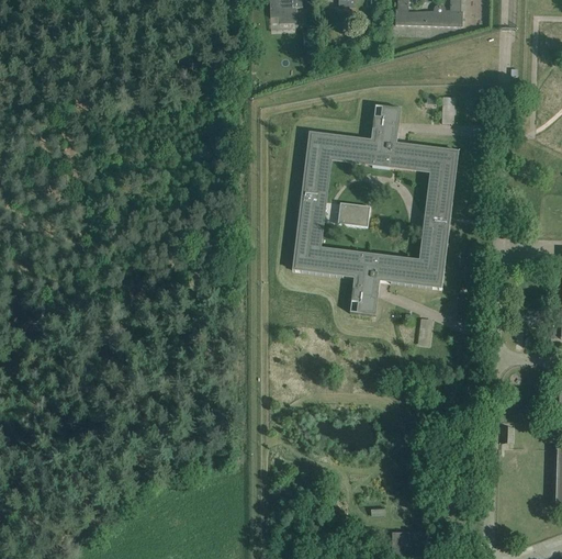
[(270,0),(270,15),(280,15),(280,22),(296,22),(295,6),(303,6),(302,0),(270,0)]
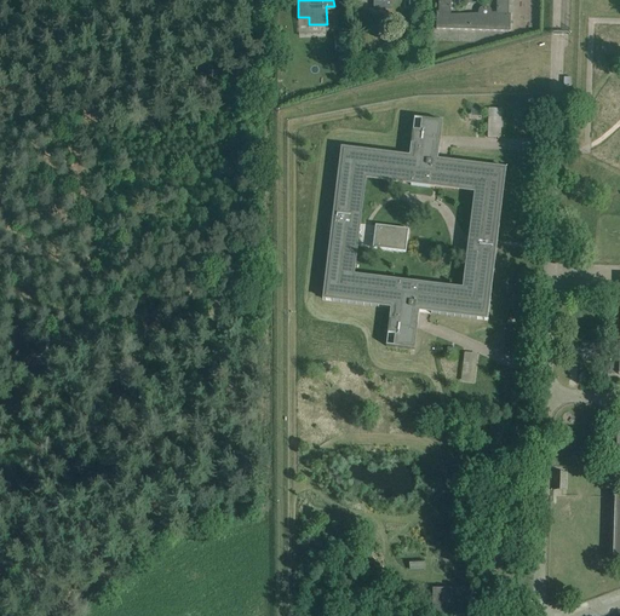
[(438,0),(438,9),(437,9),(436,26),(474,27),(510,28),(511,11),(509,11),(509,0),(438,0)]
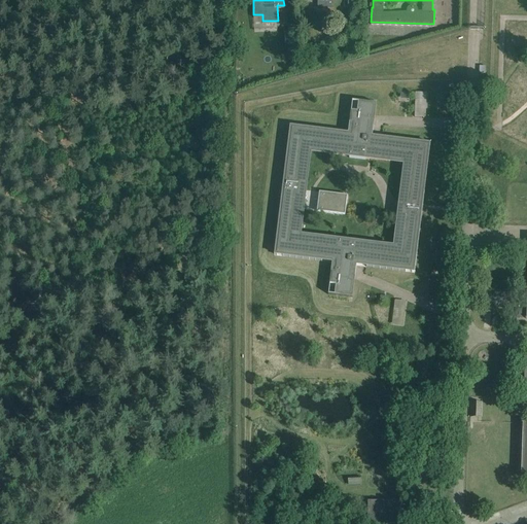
[(425,114),(426,89),(415,89),(414,114),(425,114)]
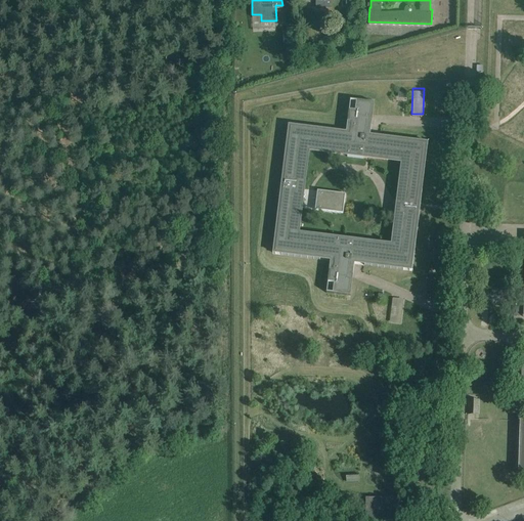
[(354,261),(411,268),(422,185),(428,139),(370,132),(375,100),(350,97),(346,129),(289,122),(280,185),(273,251),(331,258),(326,290),(351,293),(354,261)]
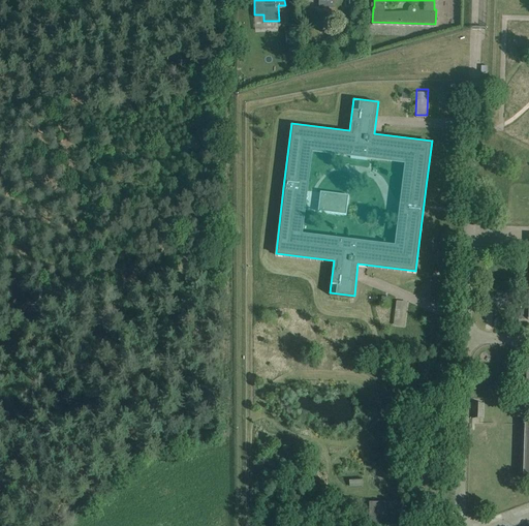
[(405,322),(406,298),(395,298),(394,322),(405,322)]
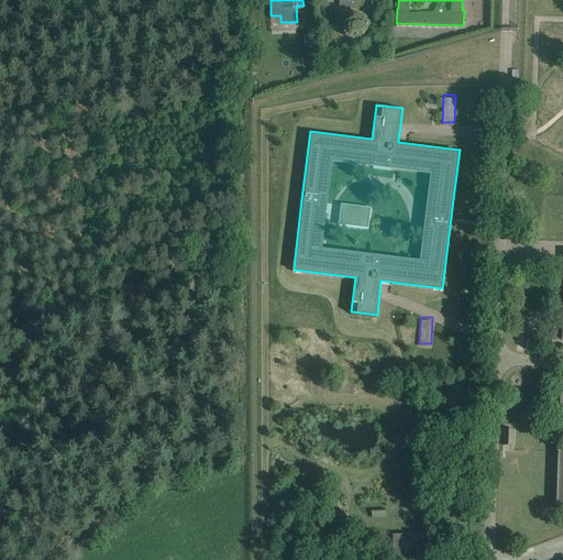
[(501,427),(501,443),(503,443),(515,443),(515,427),(503,427),(501,427)]
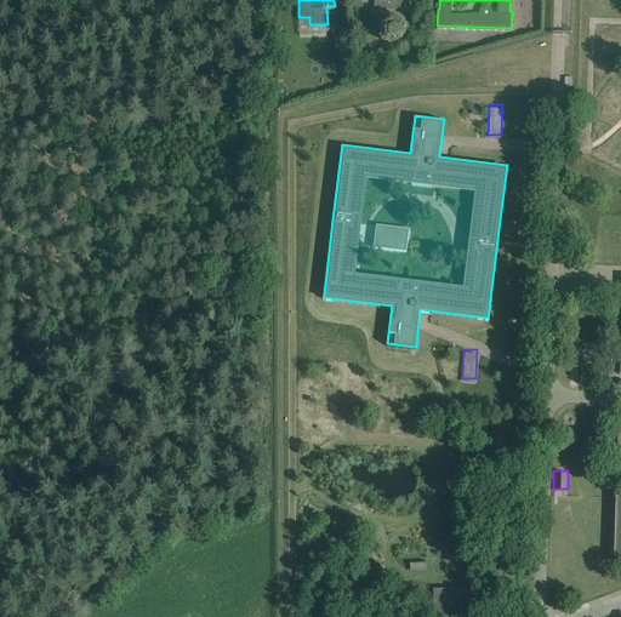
[(472,596),(472,588),(433,587),(433,613),(472,615),(472,604),(479,605),(480,596),(472,596)]
